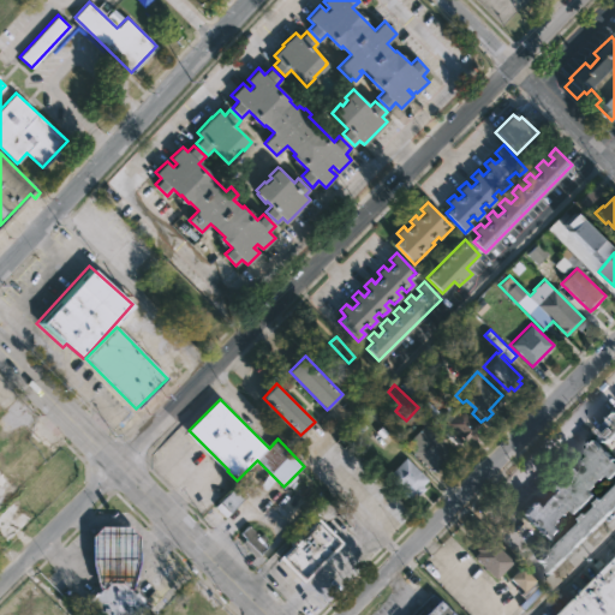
[(455,399),(466,411),(465,412),(479,428),(476,431),(478,434),(473,440),(471,436),(458,449),(434,423),(448,410),(445,406),(451,400),(452,401),(455,399)]
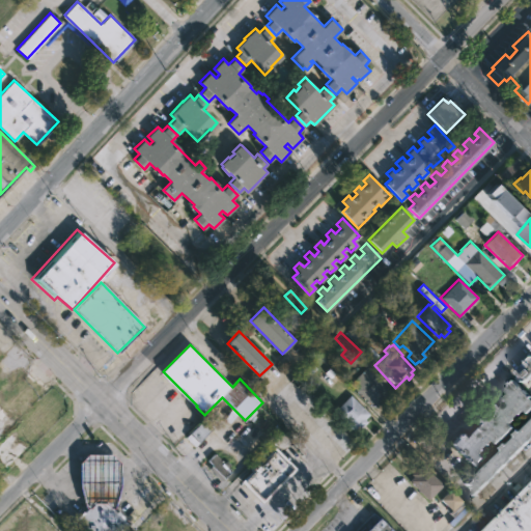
[(379,406),(375,409),(351,384),(367,367),(392,392),(379,406)]
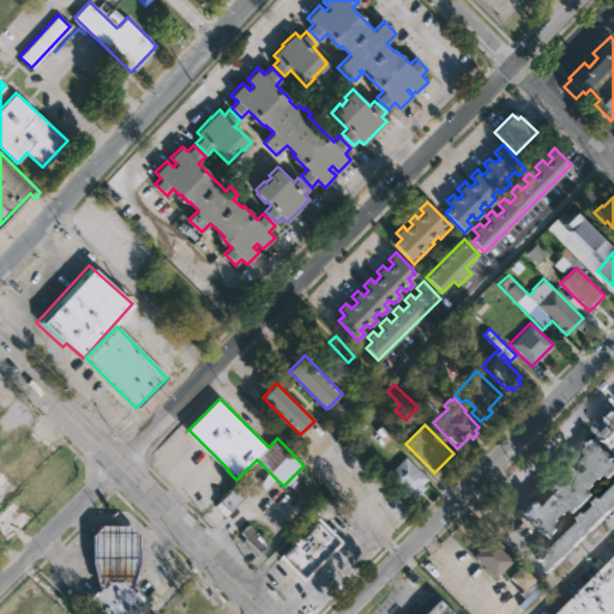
[(594,439),(601,447),(602,445),(606,449),(605,450),(613,459),(613,474),(611,477),(606,473),(590,489),(594,493),(575,512),(571,509),(555,524),(559,529),(548,541),(540,533),(539,534),(536,531),(539,530),(531,523),(530,525),(527,522),(529,521),(521,512),(531,501),(536,505),(552,489),(548,486),(566,467),(571,470),(587,455),(583,451),(594,439)]
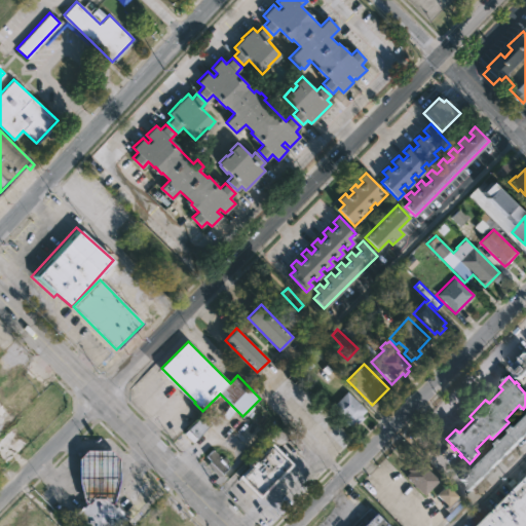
[(361,420),(358,424),(354,421),(350,425),(332,408),(347,391),(367,410),(362,415),(364,417),(361,420)]
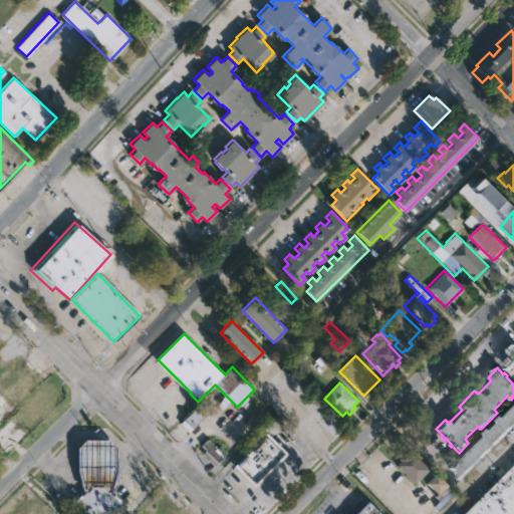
[(208,413),(189,432),(180,423),(200,405),(208,413)]
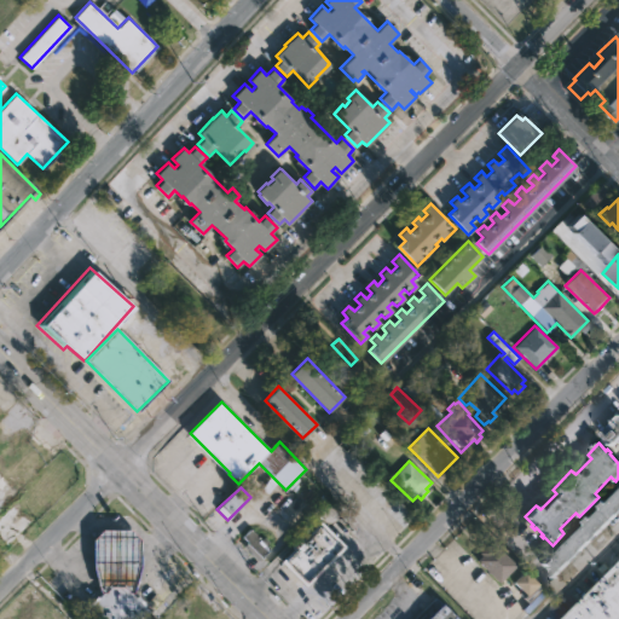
[(618,509),(555,576),(548,567),(548,566),(543,561),(548,556),(550,560),(586,522),(583,520),(589,514),(591,518),(602,507),(600,504),(605,498),(607,501),(618,489),(618,509)]
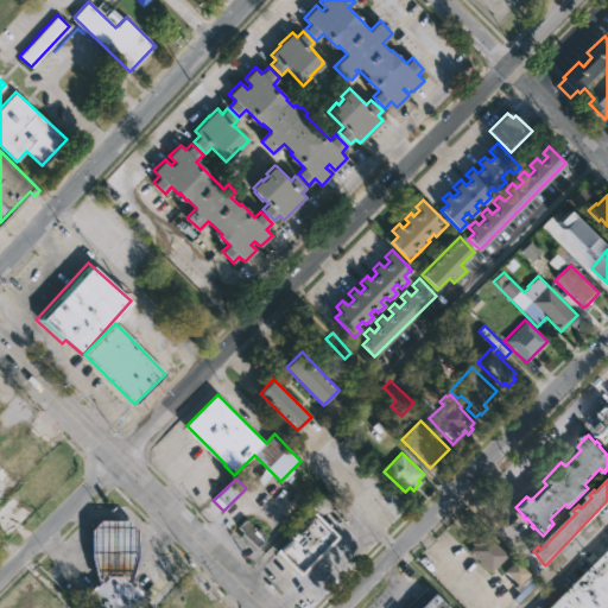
[(14,529),(8,536),(0,527),(0,507),(14,492),(33,510),(14,529)]
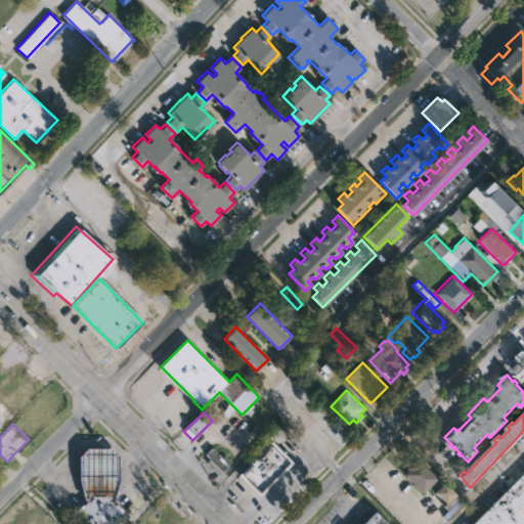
[(276,447),(292,463),(257,497),(236,477),(248,467),(245,465),(254,455),(256,457),(271,442),(276,447)]
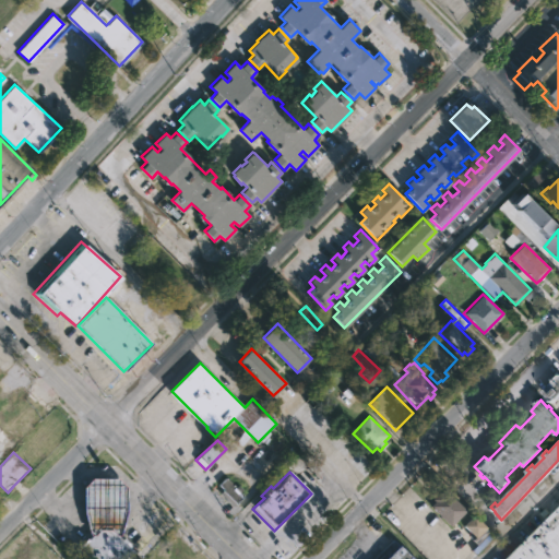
[(91,535),(88,535),(82,511),(82,488),(91,478),(116,478),(125,487),(126,511),(119,535),(117,535),(91,535)]
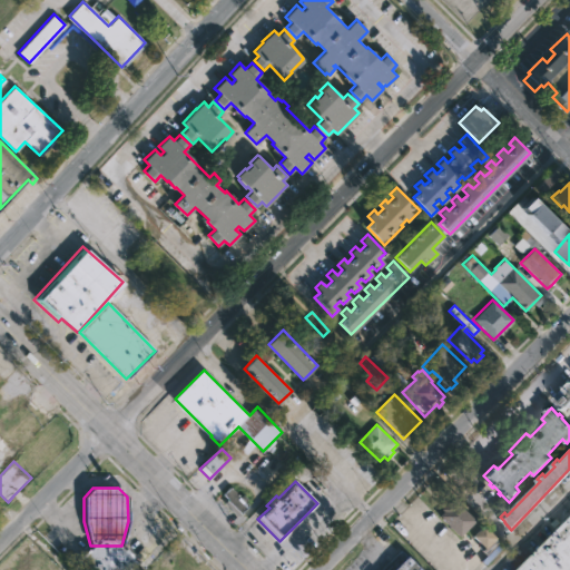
[(457,501),(477,521),(461,538),(439,516),(443,511),(441,509),(448,501),(452,505),(457,501)]
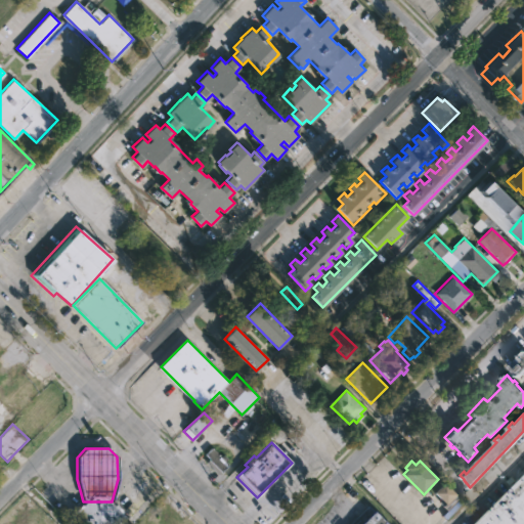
[(523,523),(474,523),(523,474),(523,523)]
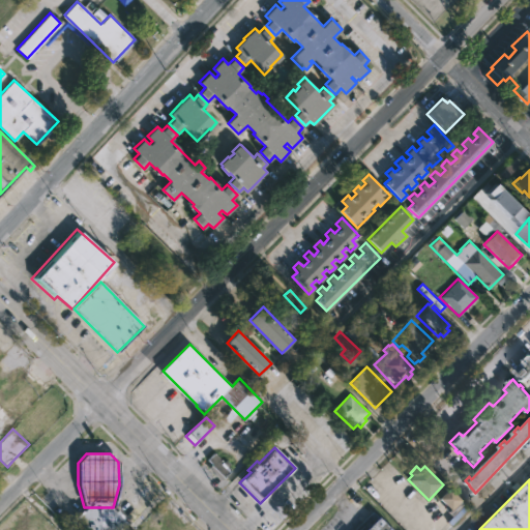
[(111,507),(124,523),(117,529),(79,529),(71,523),(86,507),(111,507)]
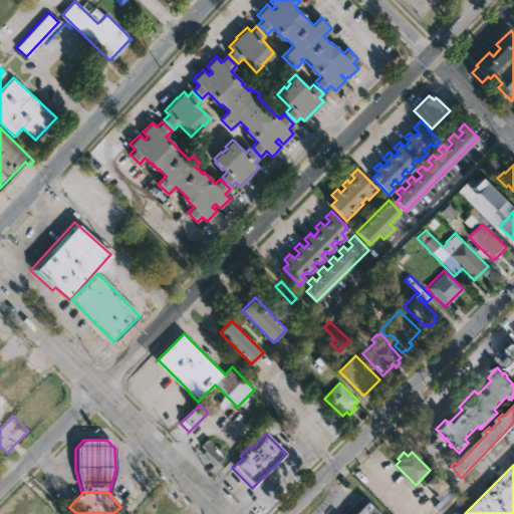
[(360,499),(365,504),(367,502),(379,513),(343,513),(359,498),(360,499)]
